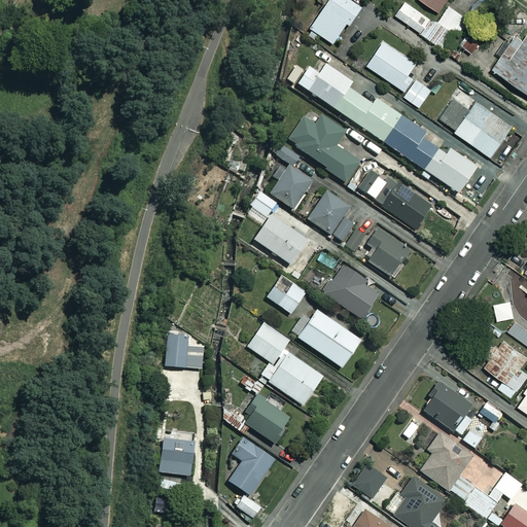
[(347,24),(362,0),(325,0),(308,28),(331,42),(345,22),(347,24)]
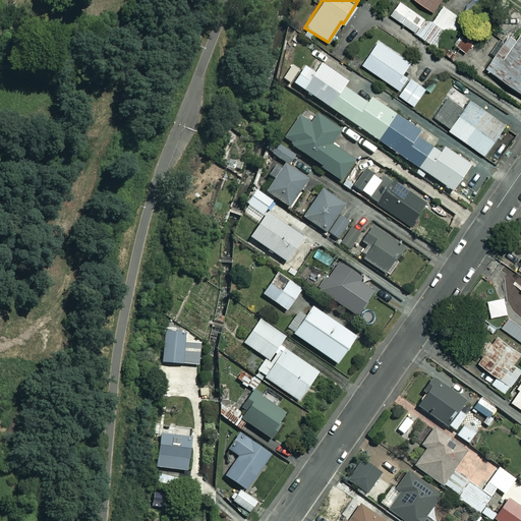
[(399,0),(389,15),(439,51),(462,19),(443,6),(430,22),(399,0)]
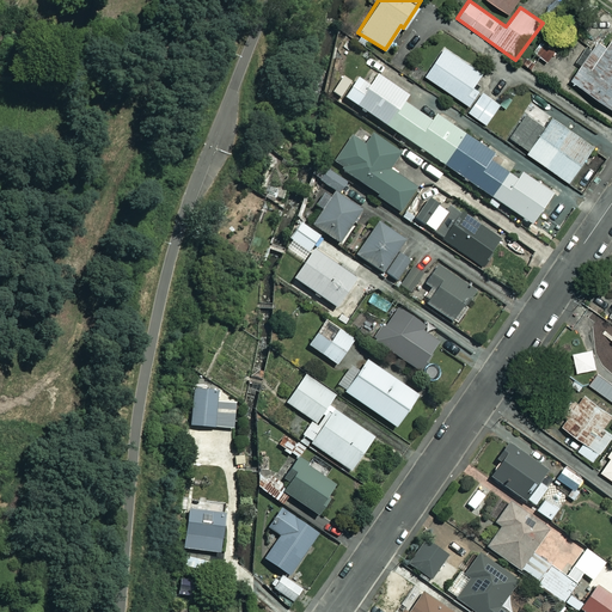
[(516,0),(485,0),(507,14),(516,0)]
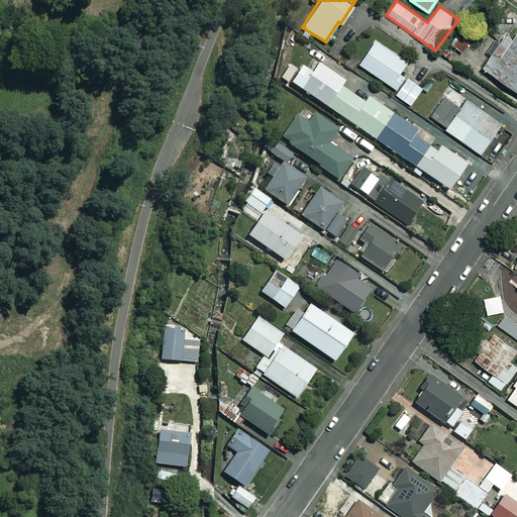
[(516,33),(511,41),(503,36),(481,68),(516,93),(516,33)]
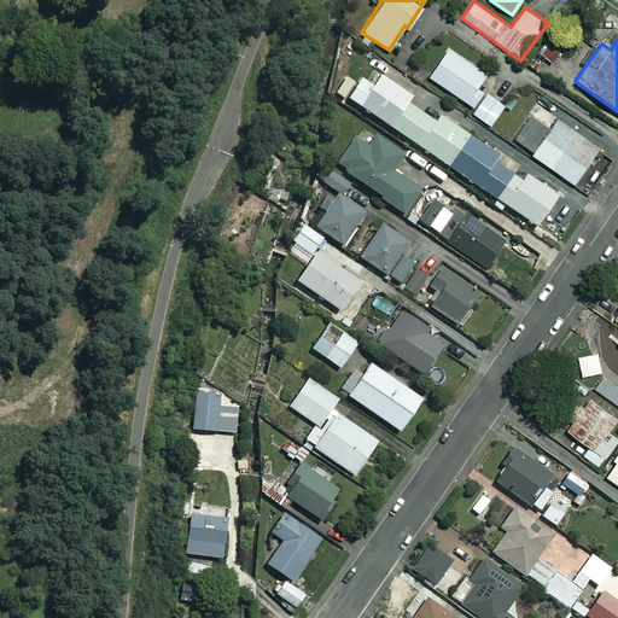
[(560,51),(548,44),(541,57),(553,63),(560,51)]
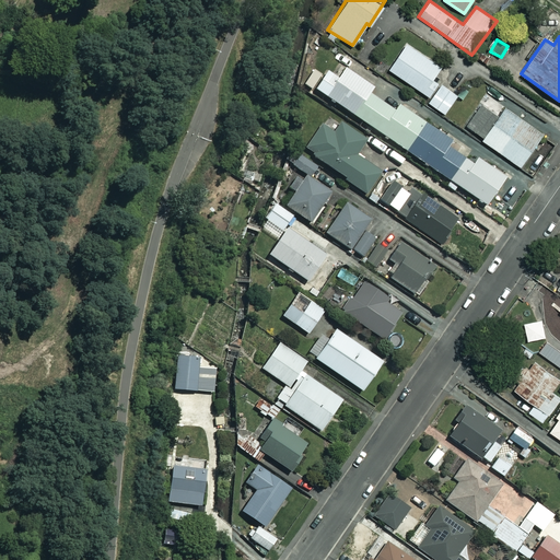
[(430,98),(440,84),(432,79),(440,67),(406,44),(388,70),(430,98)]
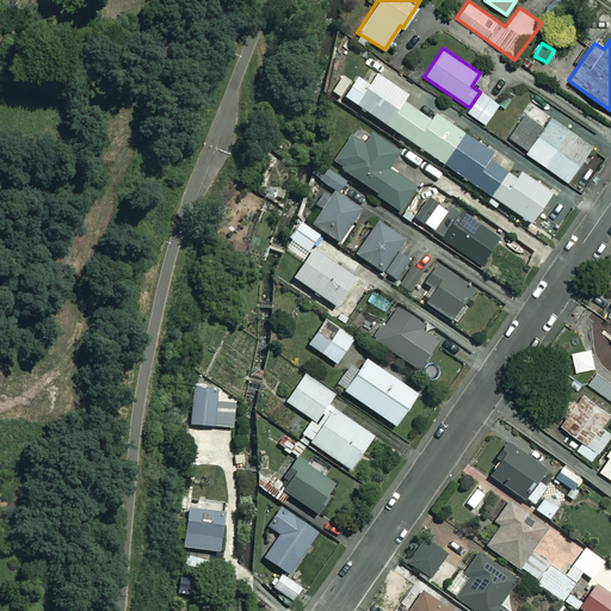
[(386,127),(401,103),(406,97),(375,75),(368,86),(356,78),(343,98),(386,127)]
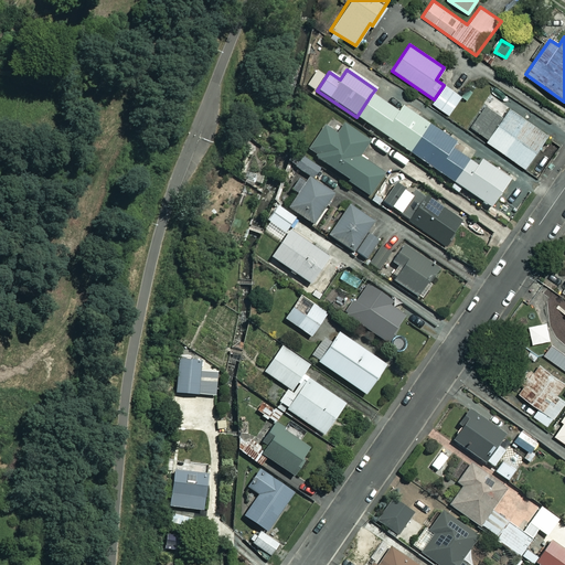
[(444,85),(434,99),(432,104),(449,116),(461,97),(444,85)]
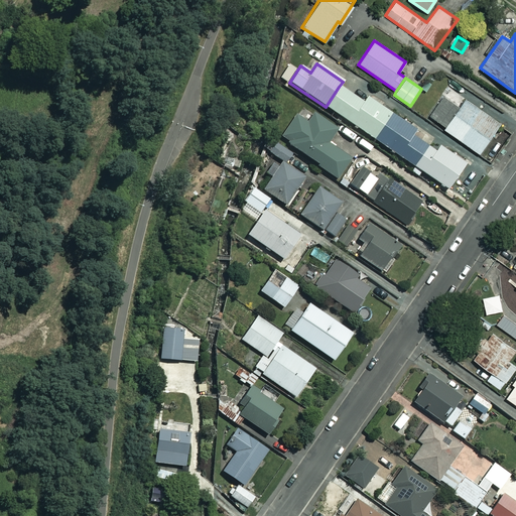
[(373,139),(390,114),(367,97),(363,103),(339,87),(326,107),(373,139)]
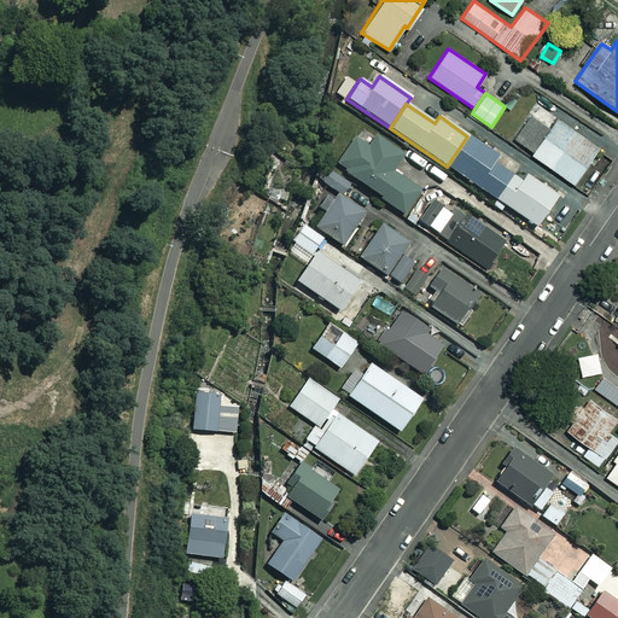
[(546,127),(531,116),(514,140),(532,152),(531,155),(572,184),(598,147),(553,116),(546,127)]
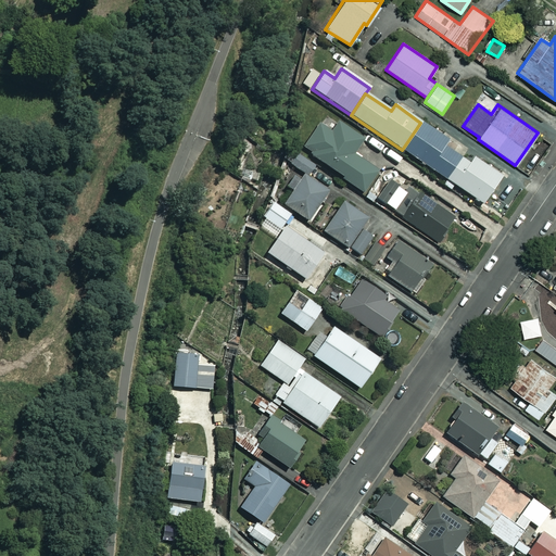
[(362,193),(378,173),(359,160),(362,156),(354,151),(364,138),(340,121),(336,127),(324,118),(301,148),(362,193)]
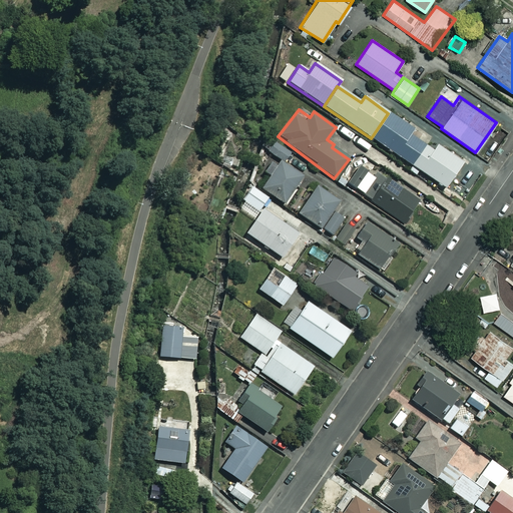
[(388,113),(371,138),(444,188),(461,162),(436,145),(432,150),(409,135),(413,129),(388,113)]
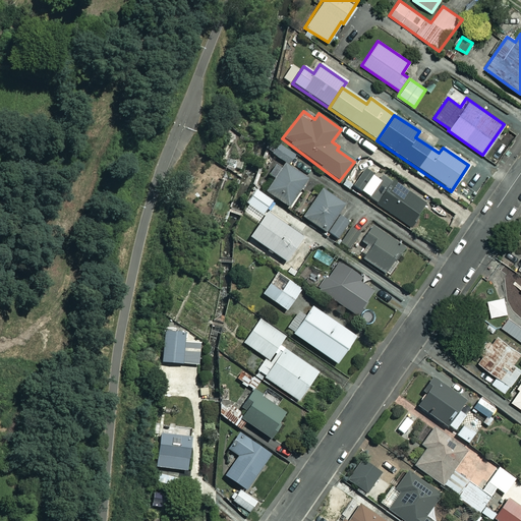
[(293,155),(277,143),(270,154),(286,165),(293,155)]
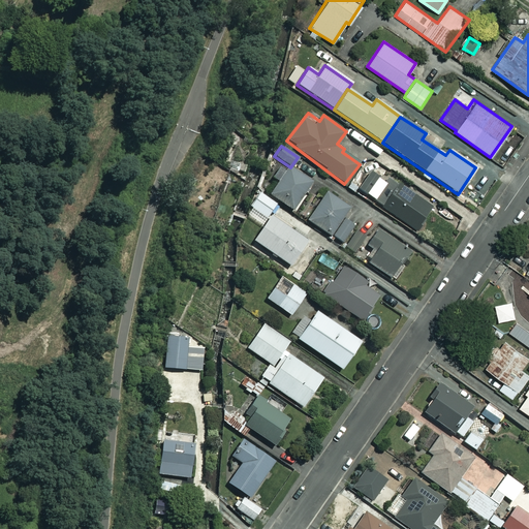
[(311,183),(283,163),(272,179),(277,182),(269,194),(291,211),(311,183)]
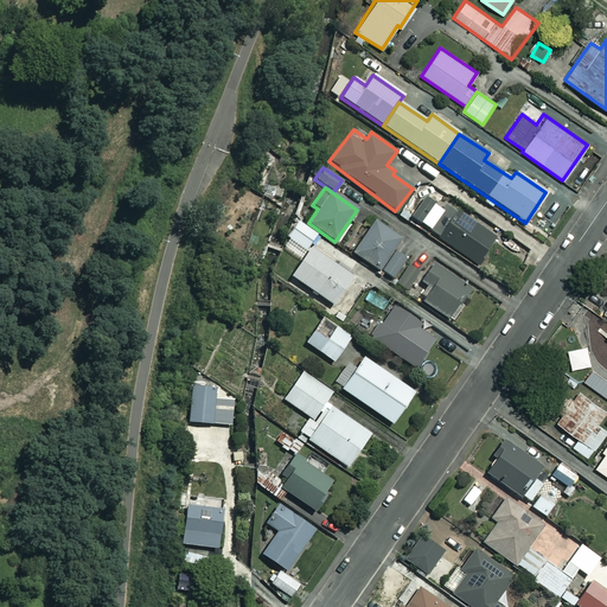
[(436,206),(423,198),(409,219),(477,263),(494,236),(440,200),(436,206)]
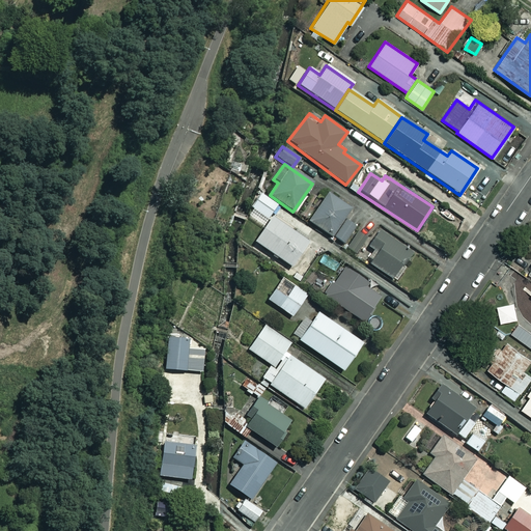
[(308,219),(355,252),(365,238),(340,220),(350,207),(328,192),(308,219)]
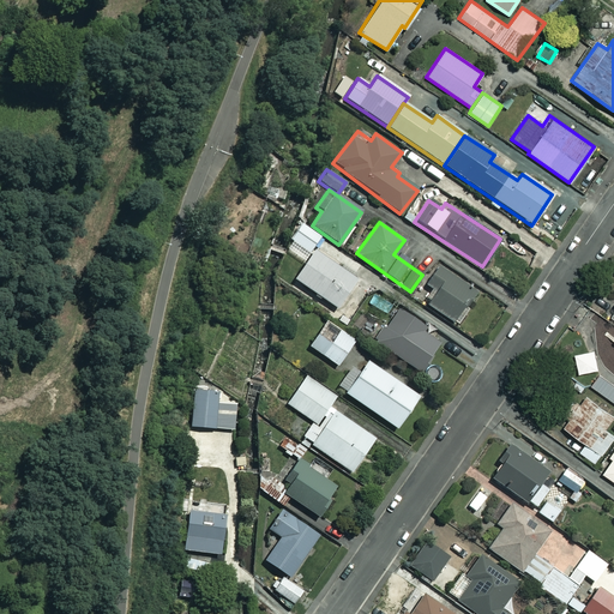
[(319,238),(300,224),(289,240),(308,253),(319,238)]
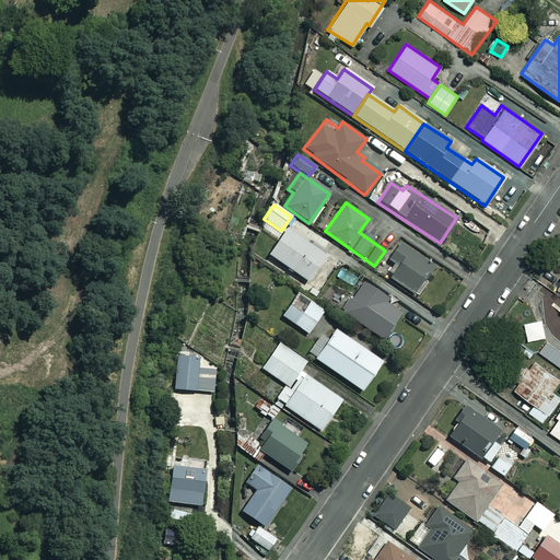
[(481,228),(464,217),(458,225),(476,236),(481,228)]
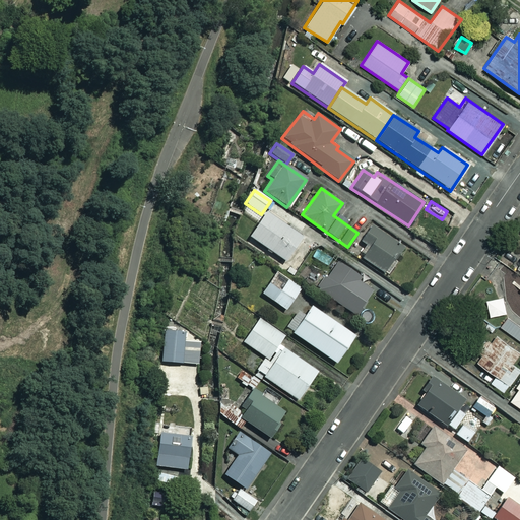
[(286,228),(264,212),(248,237),(283,261),(303,234),(288,224),(286,228)]
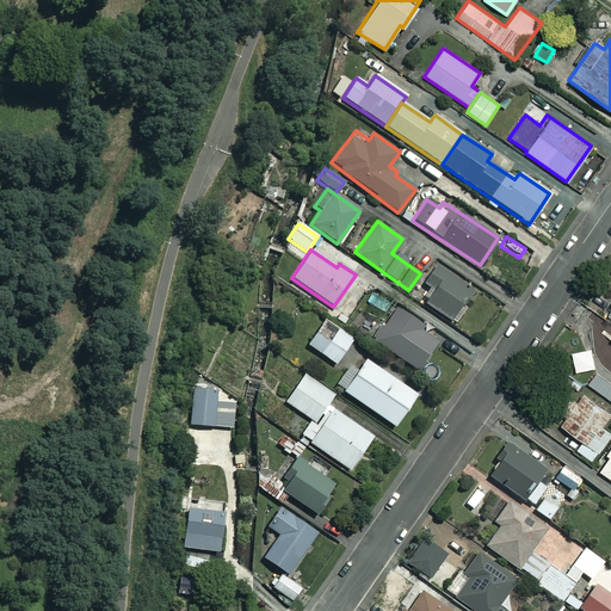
[(475,295),(436,266),(423,283),(433,290),(424,303),(454,325),(475,295)]
